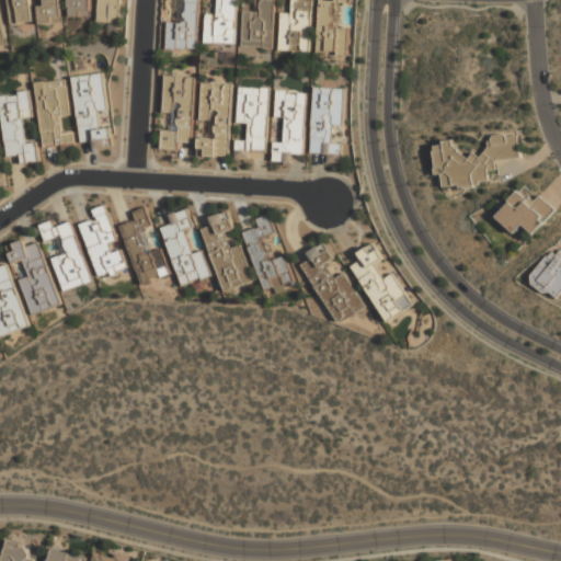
[(9,0),(11,24),(33,23),(31,0),(9,0)]
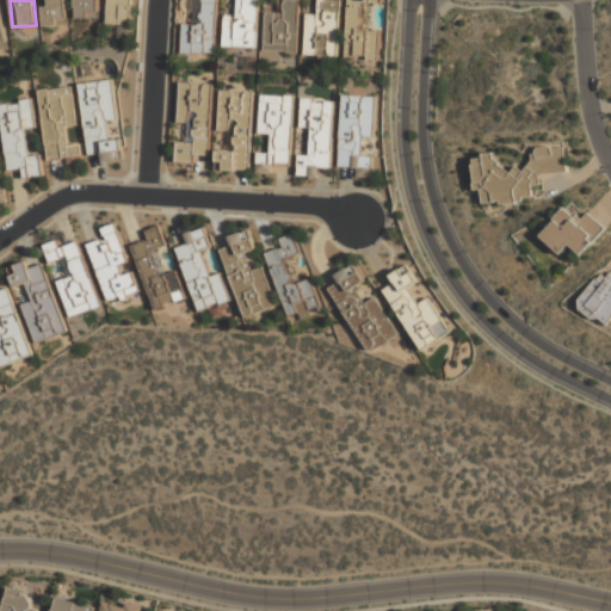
[(44,0),(48,26),(71,24),(67,0),(44,0)]
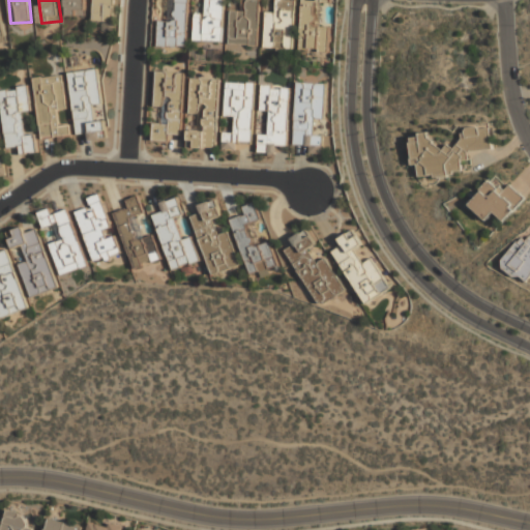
[(87,16),(87,0),(66,0),(66,16),(87,16)]
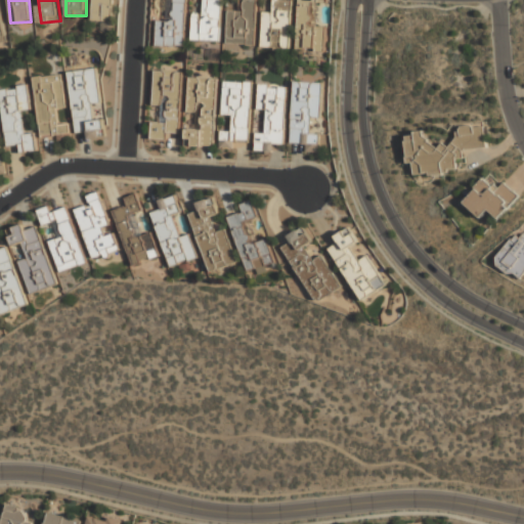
[(94,0),(94,23),(115,23),(115,0),(94,0)]
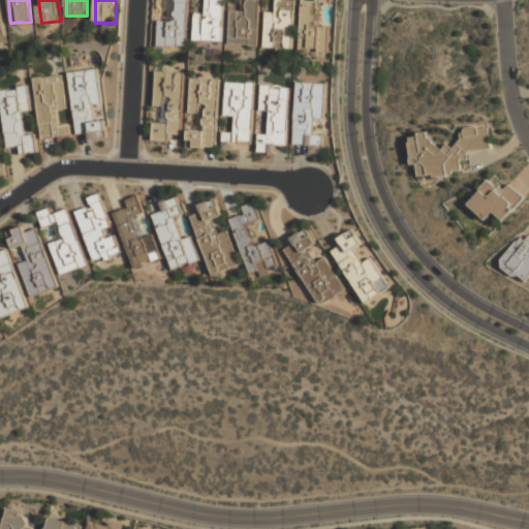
[(188,48),(189,0),(168,0),(168,21),(158,20),(157,47),(188,48)]
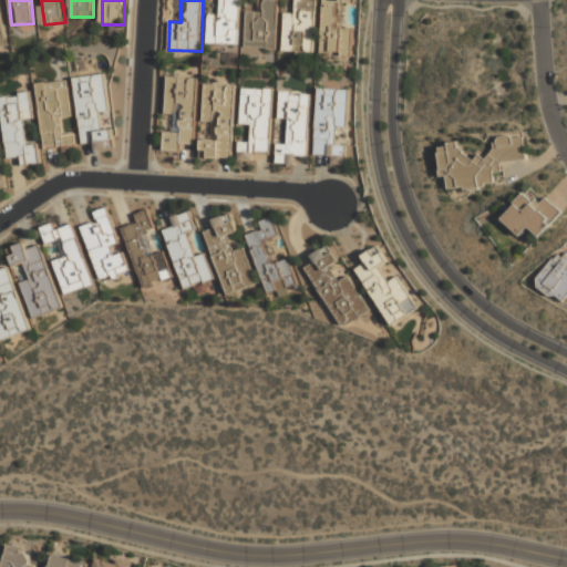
[(240,0),(219,0),(219,18),(208,18),(208,44),(239,45),(240,0)]
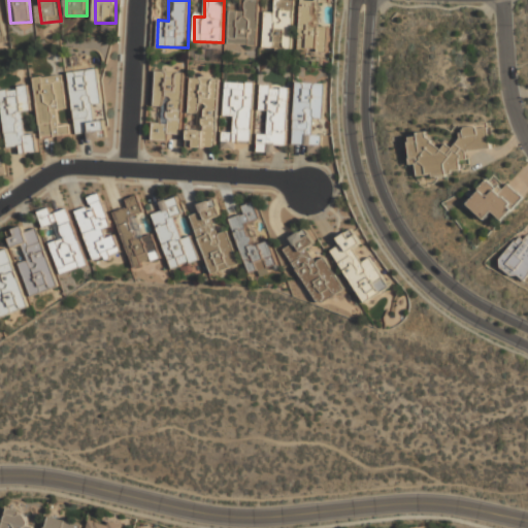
[(257,46),(259,0),(240,0),(240,10),(230,9),(228,44),(257,46)]
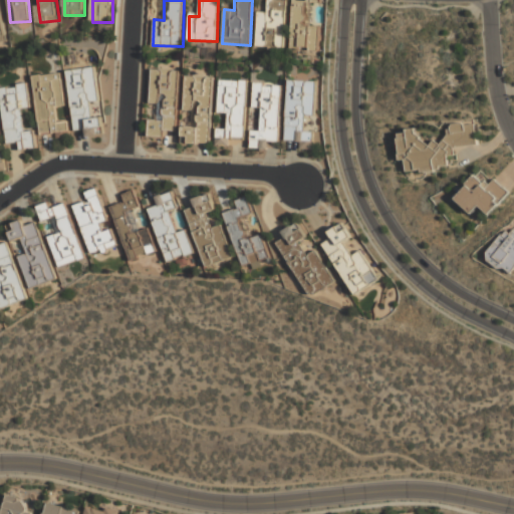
[(286,0),(267,0),(267,11),(258,11),(257,47),(286,48),(286,0)]
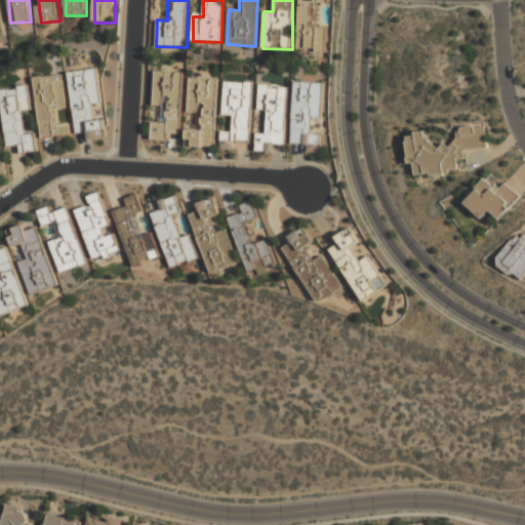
[(298,0),(297,50),(326,51),(326,26),(318,26),(318,2),(328,2),(328,0),(298,0)]
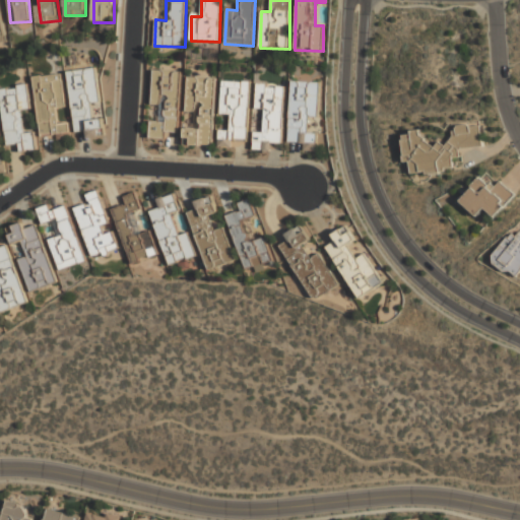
[(68,71),(75,132),(87,130),(88,139),(108,137),(106,117),(95,119),(94,105),(103,104),(98,67),(68,71)]
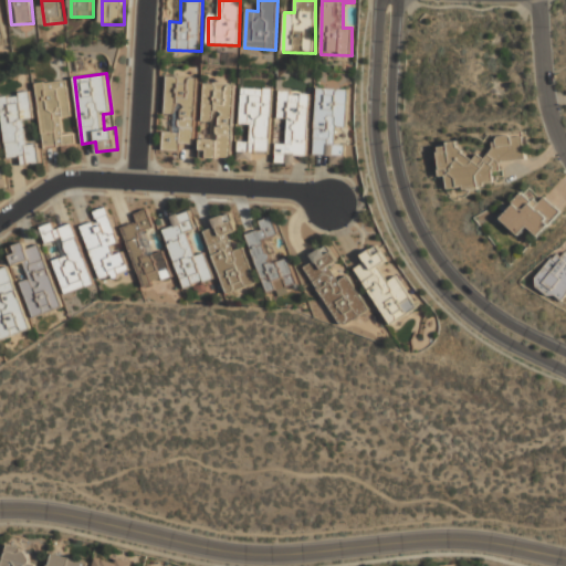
[(198,76),(166,75),(165,115),(174,115),(174,130),(164,130),(163,149),(197,149),(198,76)]
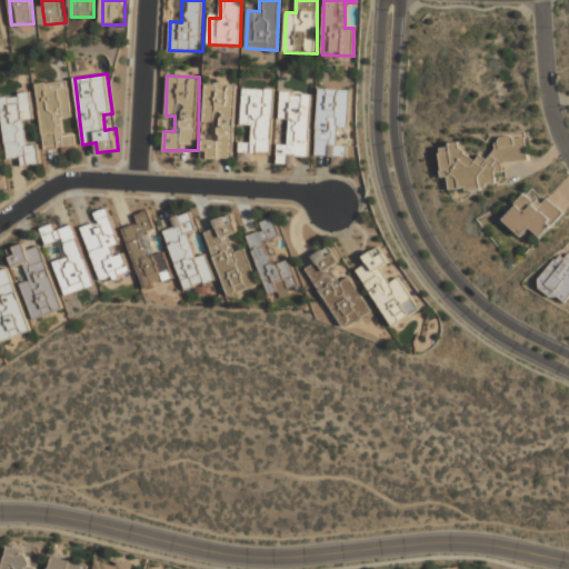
[(38,83),(46,155),(79,151),(77,133),(65,135),(63,118),(73,117),(69,80),(38,83)]
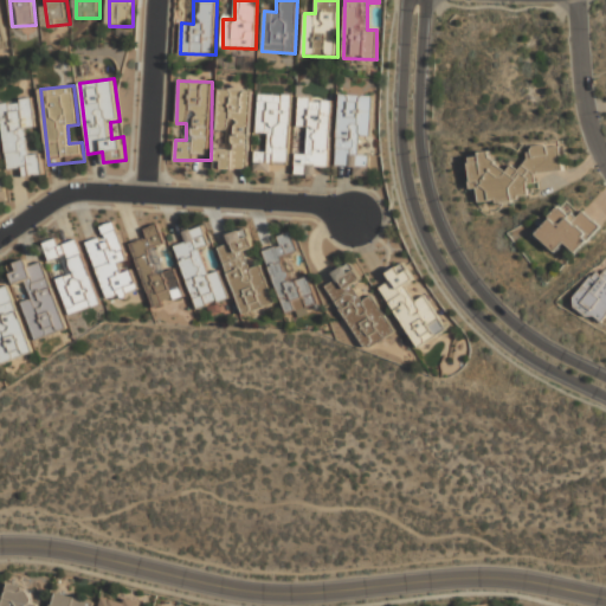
[(251,90),(219,89),(217,133),(226,134),(226,148),(216,147),(214,169),(249,171),(251,90)]
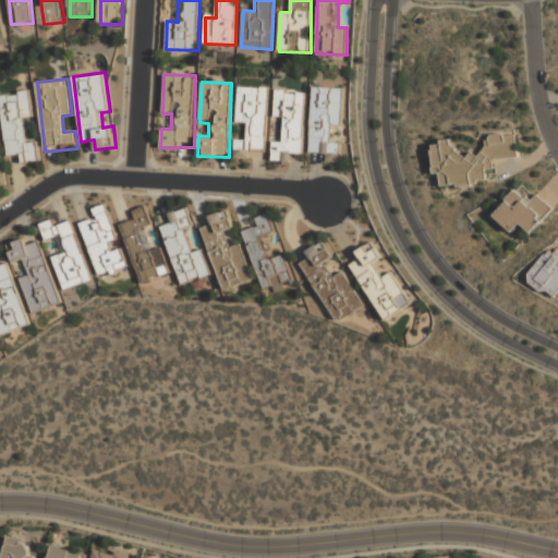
[(269,87),(239,86),(237,123),(246,123),(246,138),(235,137),(234,157),(266,158),(269,87)]
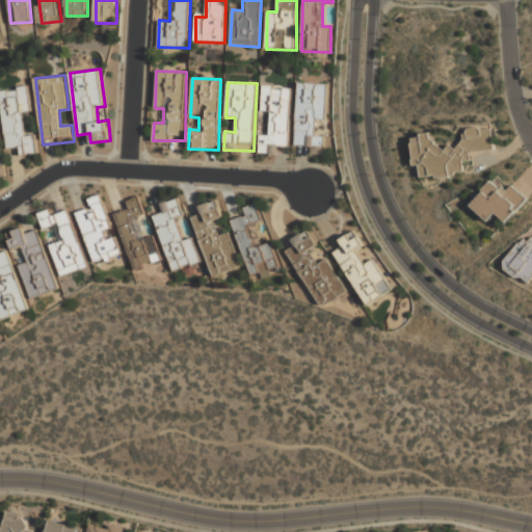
[(297,83),(295,153),(325,154),(325,135),(316,135),(317,120),(326,120),(327,84),(297,83)]
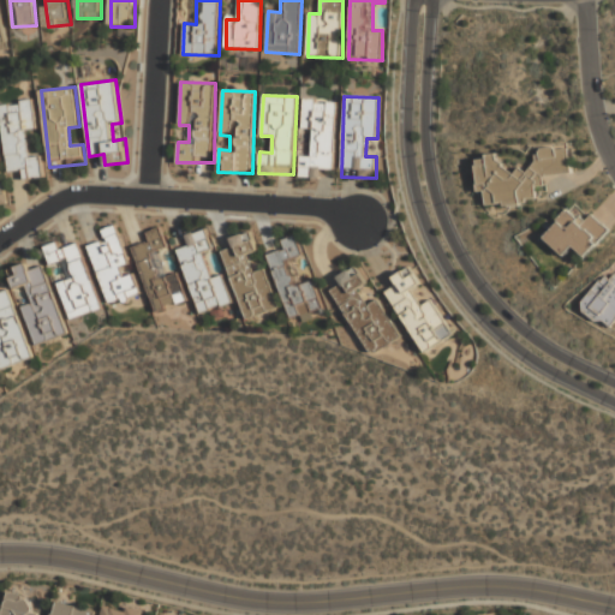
[(0,103),(9,172),(23,171),(24,179),(43,177),(41,156),(31,157),(28,130),(39,129),(35,100),(0,103)]
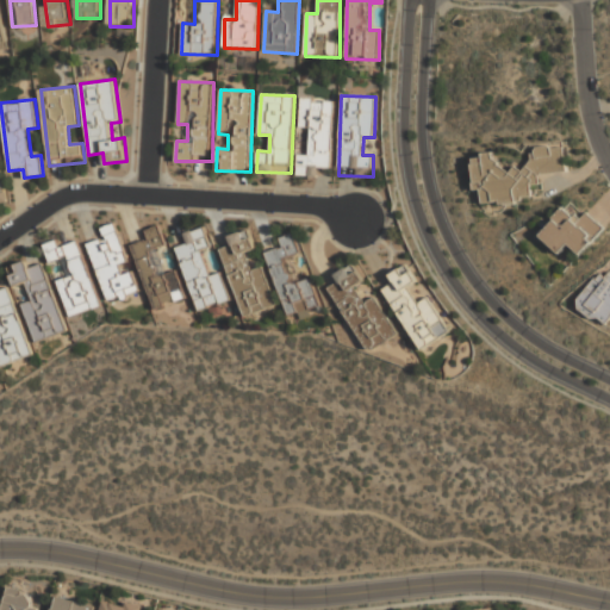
[(331,178),(334,100),(300,99),(300,131),(310,131),(309,155),(298,154),(297,176),(331,178)]
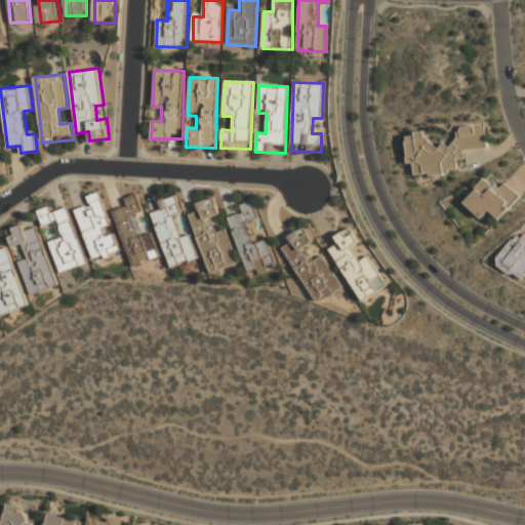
[(311,133),(322,134),(323,119),(312,118),(311,133)]
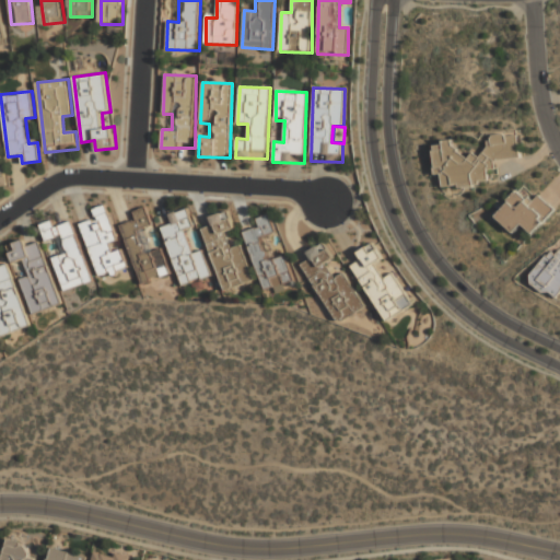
[(521,159),(520,136),(488,136),(488,155),(456,156),(456,142),(436,143),(438,186),(489,185),(488,171),(496,170),(496,159),(521,159)]
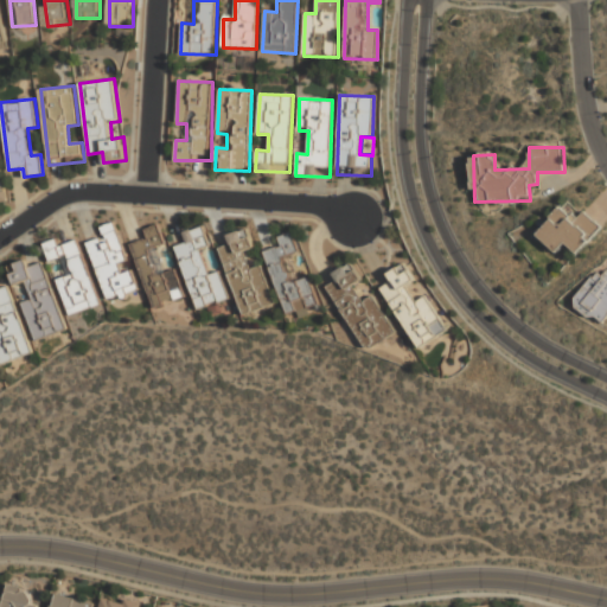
[(537,235),(558,253),(567,243),(577,254),(601,227),(583,211),(576,219),(562,206),(537,235)]
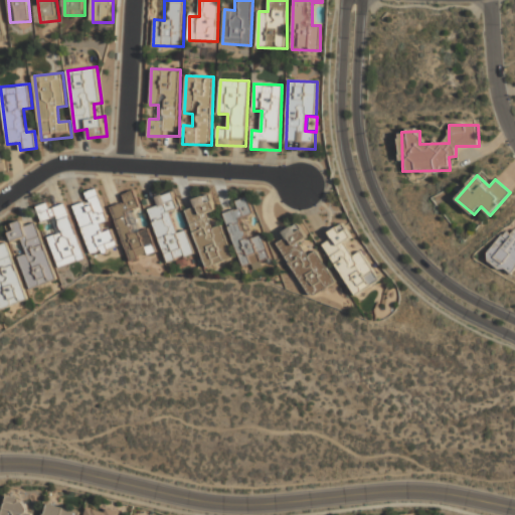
[(91,255),(118,246),(113,229),(110,230),(98,189),(84,193),(88,202),(75,206),(91,255)]
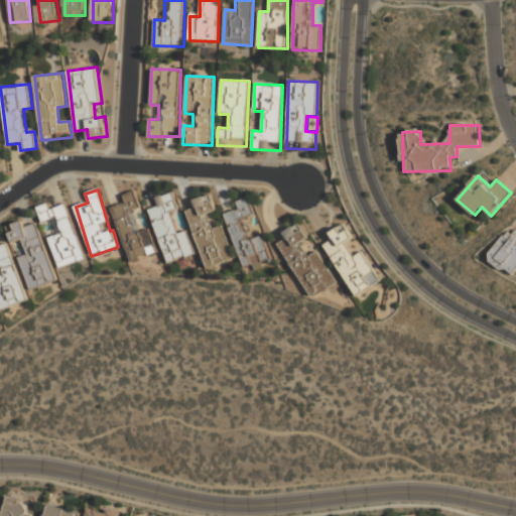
[(112,208),(130,262),(159,252),(150,228),(141,231),(135,211),(143,208),(137,190),(121,196),(124,204),(112,208)]
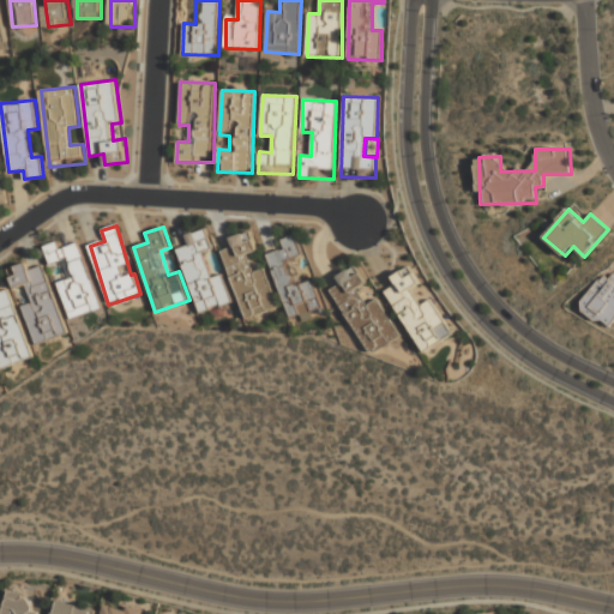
[(232,304),(222,271),(211,274),(205,252),(212,250),(206,228),(179,236),(203,313),(232,304)]
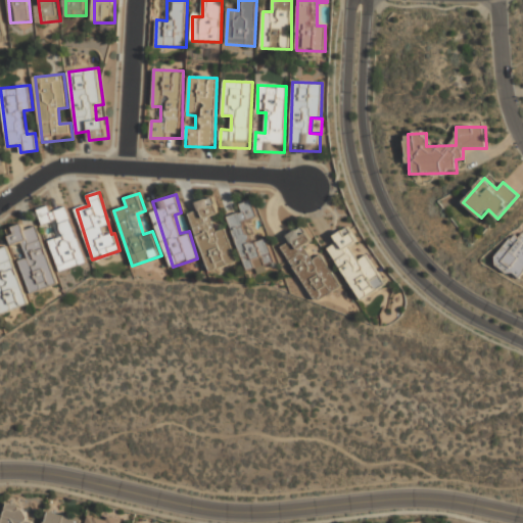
[(237,263),(227,228),(217,231),(211,217),(220,215),(215,197),(195,202),(197,210),(191,212),(209,271),(237,263)]
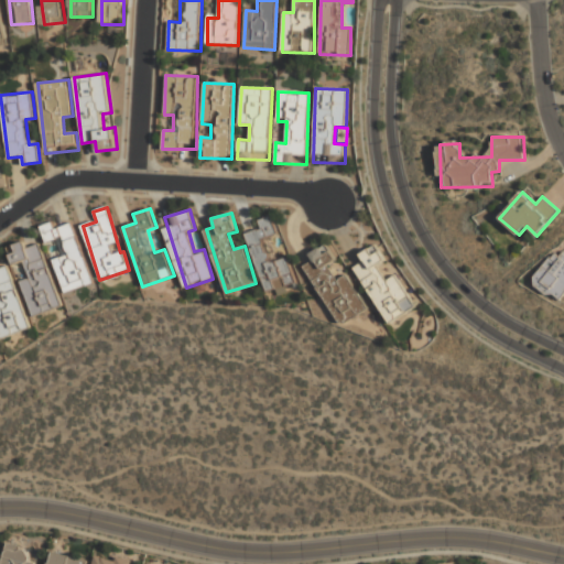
[(266,293),(295,284),(288,257),(271,261),(266,238),(278,235),(272,216),(260,219),(263,229),(249,234),(266,293)]
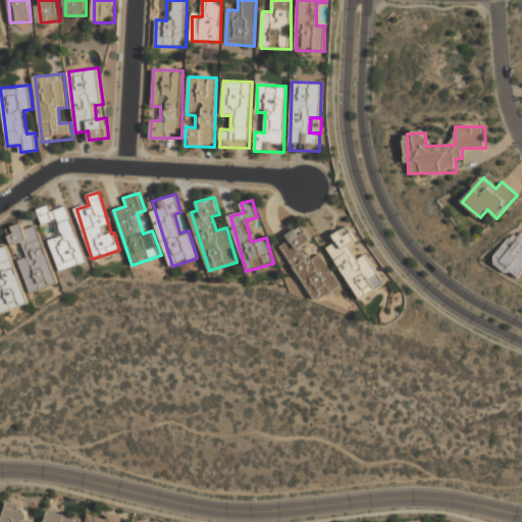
[(59,270),(86,262),(66,201),(38,210),(43,225),(54,222),(58,237),(49,240),(59,270)]
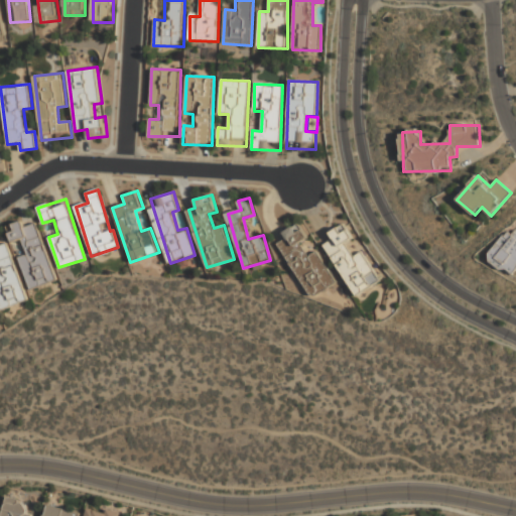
[(6,227),(11,243),(22,240),(27,254),(19,256),(30,289),(56,280),(38,224),(26,228),(24,221),(6,227)]
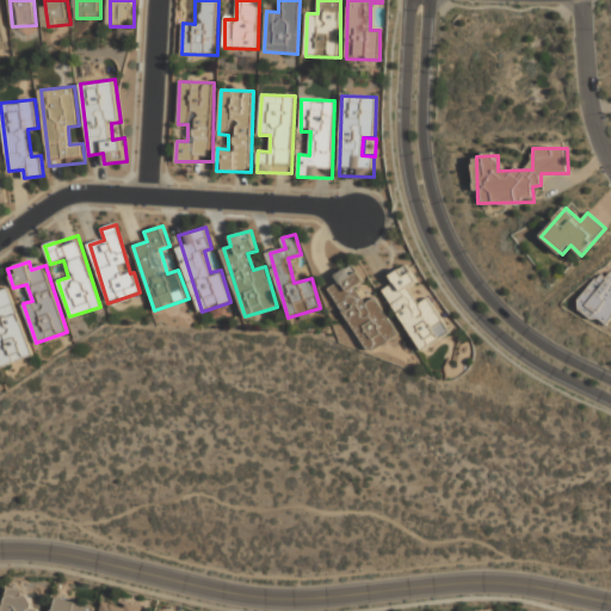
[(368,352),(397,335),(377,298),(365,304),(357,288),(364,284),(355,265),(337,276),(341,283),(332,288),(368,352)]
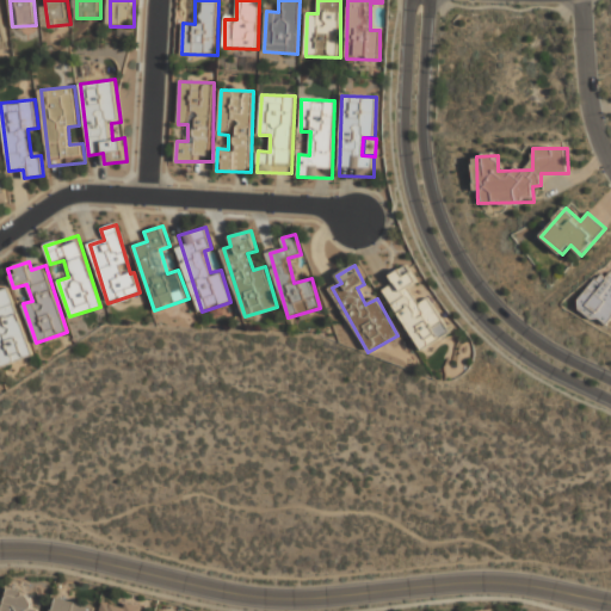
[(421,351),(451,333),(430,297),(420,303),(409,288),(418,283),(408,267),(381,284),(421,351)]
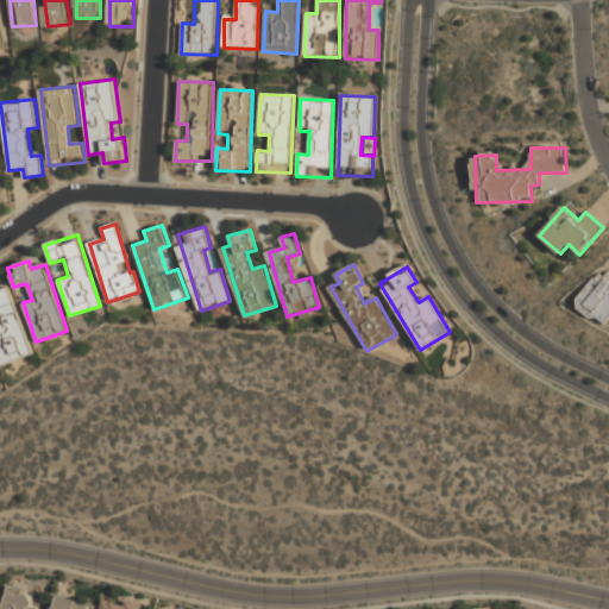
[(606,325),(608,318),(608,274),(591,275),(577,307),(577,311),(606,325)]
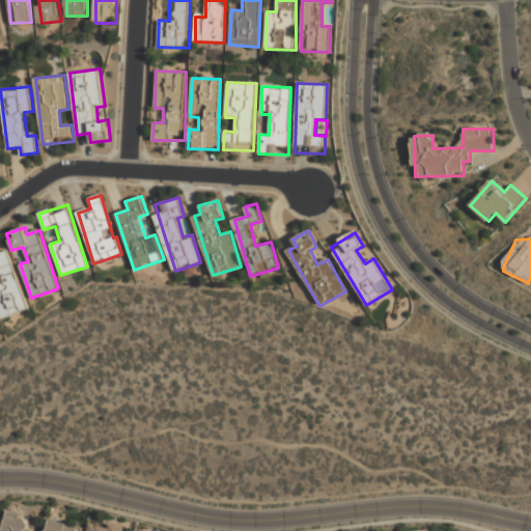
[(29,309),(8,250),(0,252),(0,315),(1,318),(29,309)]
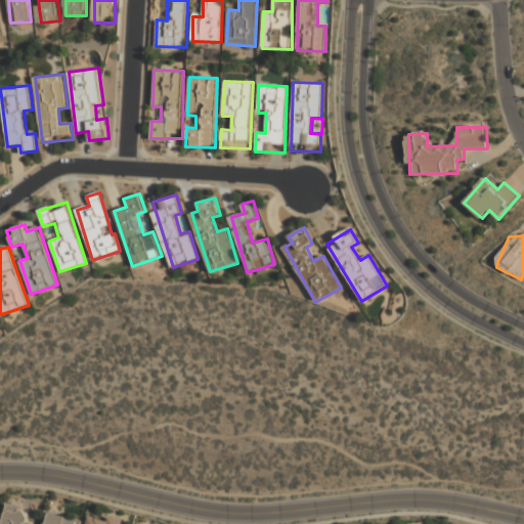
[(34,523),(26,522),(29,510),(6,504),(1,523),(34,523)]
